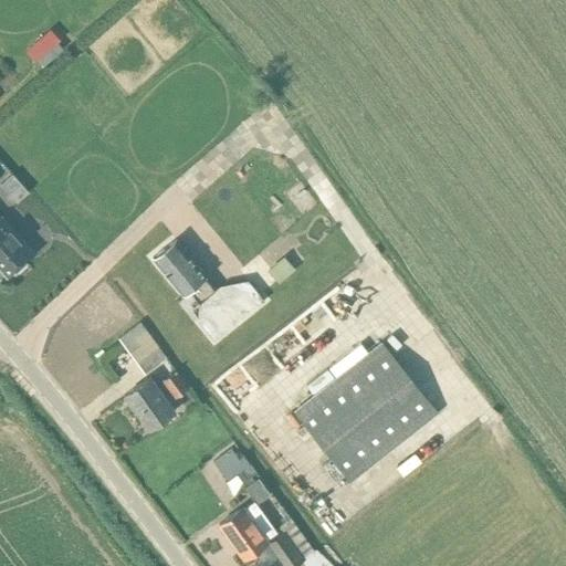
[(43,63),(70,41),(55,24),(30,46),(43,63)]
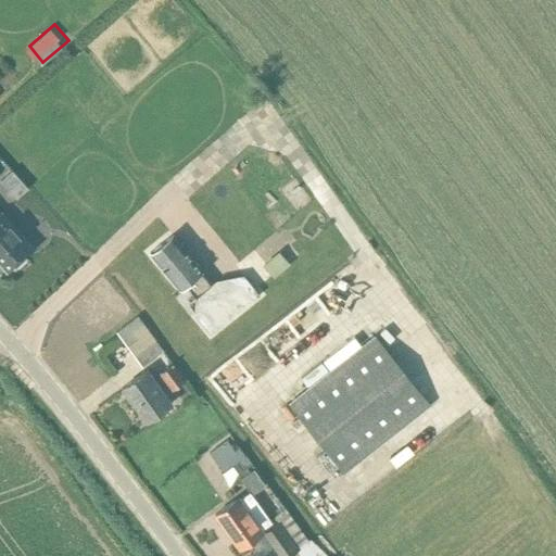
[(0,264),(2,266),(7,267),(9,268),(33,248),(2,213),(0,214),(0,264)]
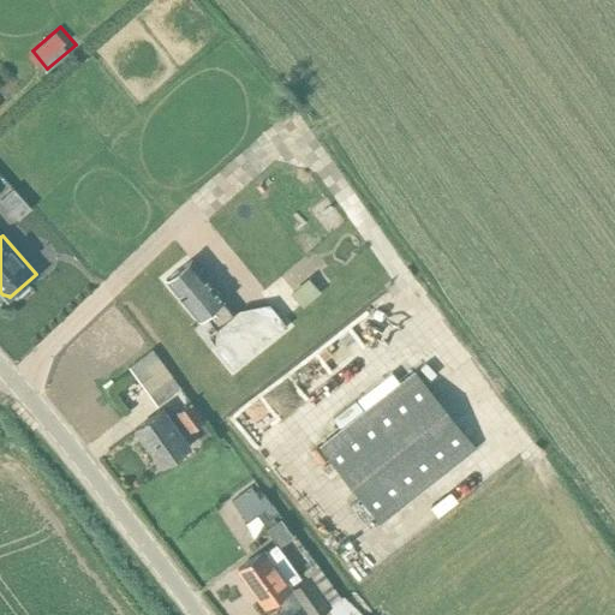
[(224,299),(191,260),(166,280),(198,320),(206,315),(226,339),(207,354),(222,374),(237,390),(302,338),(272,302),(243,326),(221,300),(224,299)]
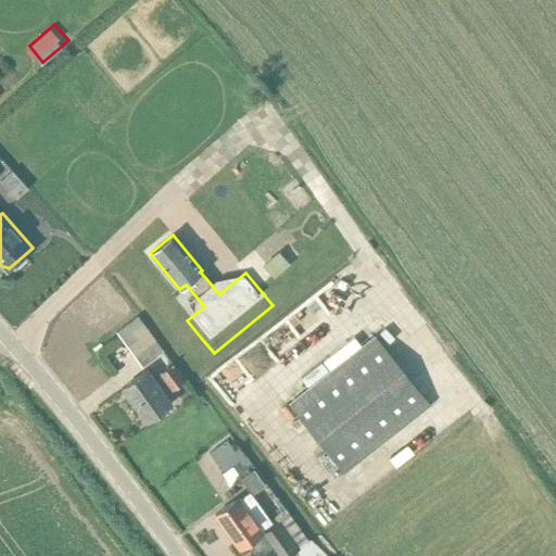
[(263,258),(273,275),(298,258),(287,241),(263,258)]
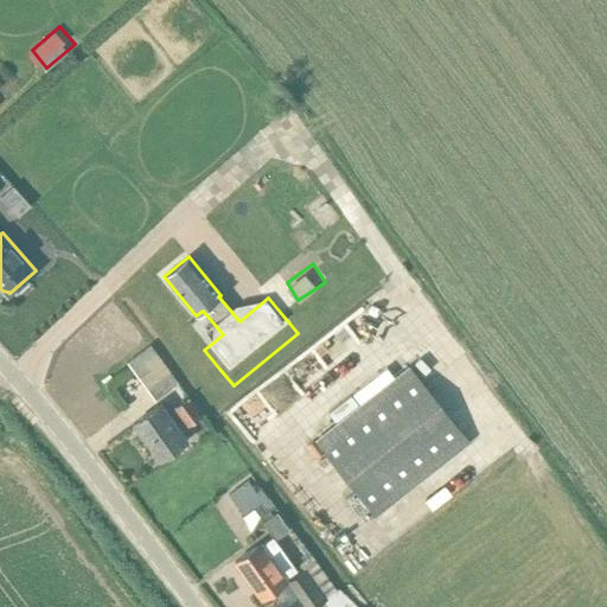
[(155,401),(178,383),(151,345),(127,362),(155,401)]
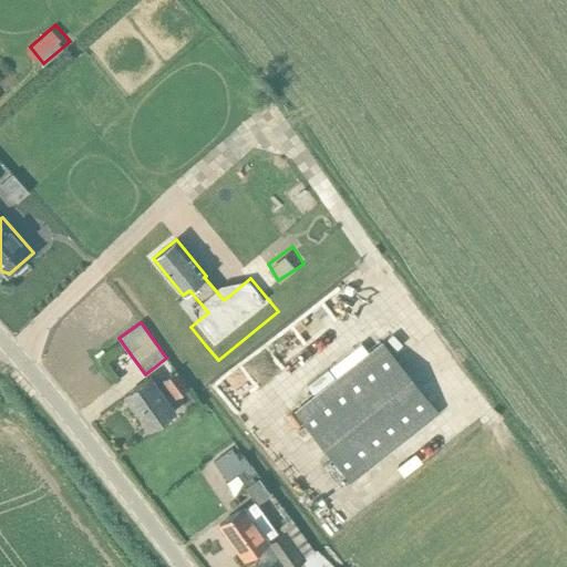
[(439,413),(382,342),(295,412),(351,483),(439,413)]
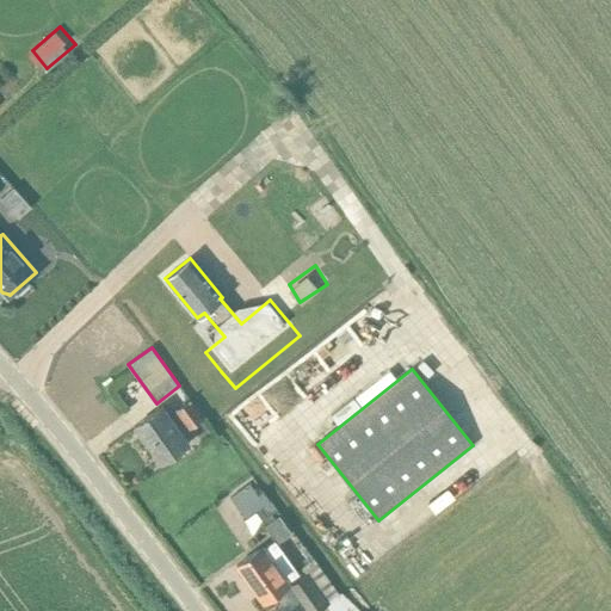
[(190,430),(203,419),(189,399),(174,409),(190,430)]
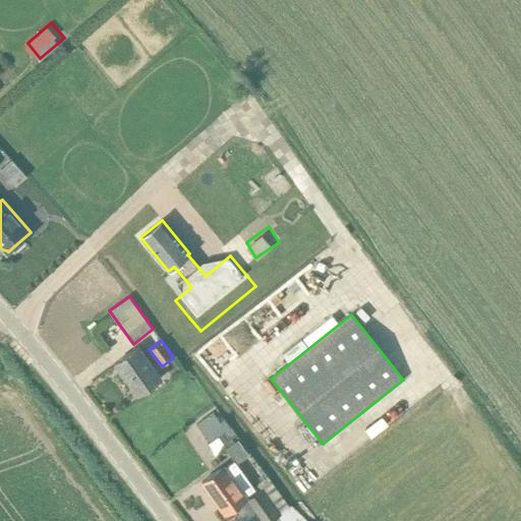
[(161,377),(138,346),(114,364),(136,395),(161,377)]
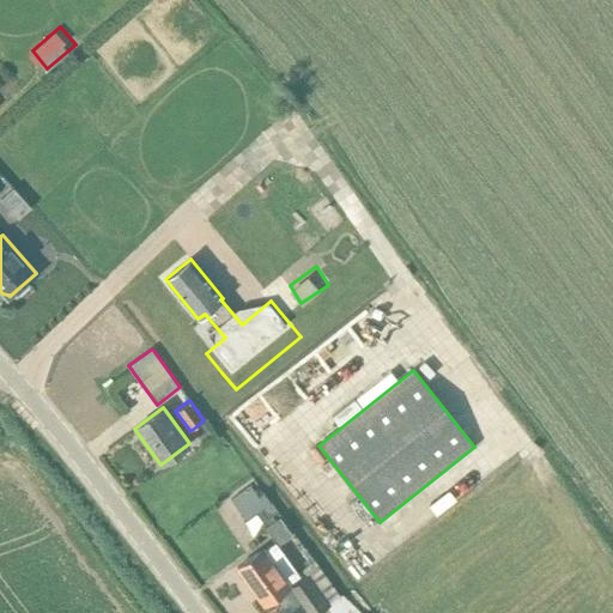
[(258,490),(255,485),(232,501),(246,522),(273,504),(268,496),(265,499),(258,490)]
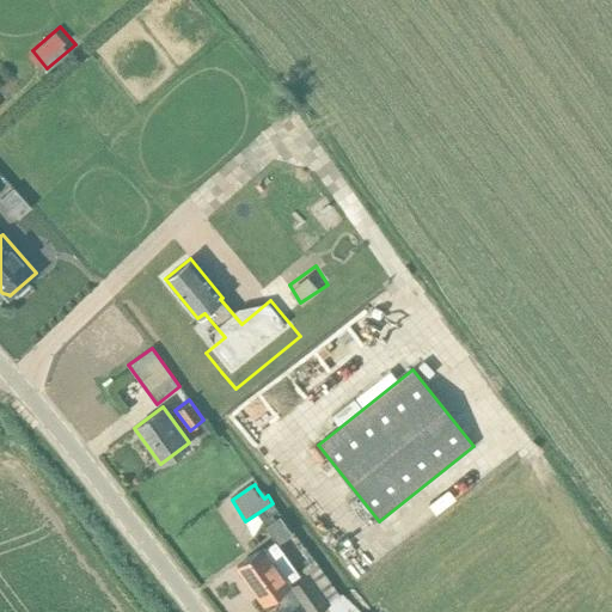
[(355,494),(346,501),(365,525),(373,518),(355,494)]
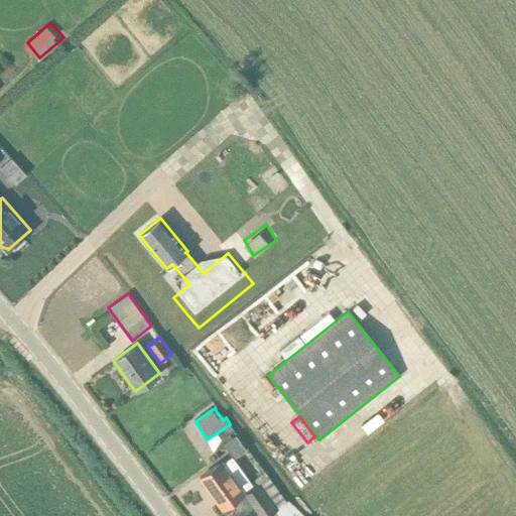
[(217,468),(216,466),(200,478),(222,508),(238,497),(237,496),(253,485),(232,456),(217,468)]
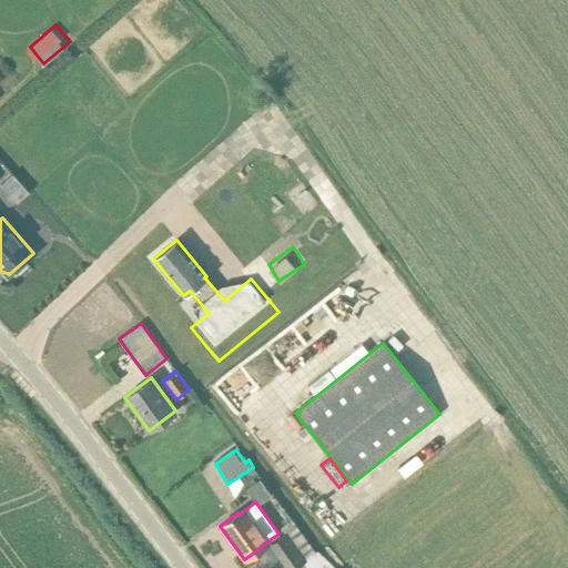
[(279,528),(285,537),(269,548),(282,567),(295,567),(316,554),(291,519),(279,528)]
